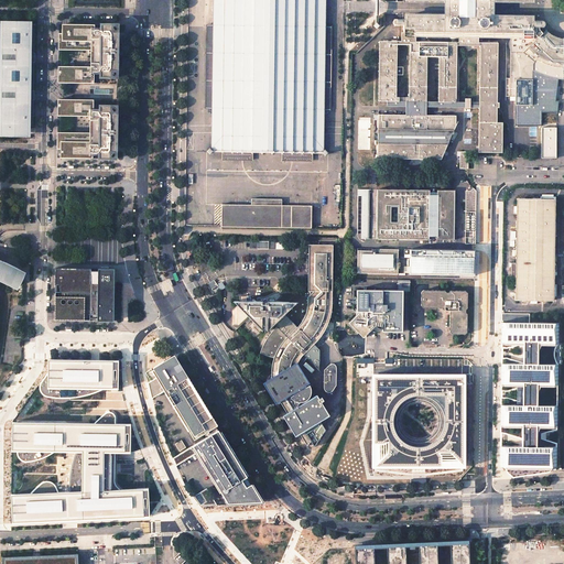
[(214,0),(214,25),(207,25),(206,108),(213,108),(212,149),(210,149),(210,148),(207,151),(210,154),(212,152),(223,152),(223,153),(223,160),(252,160),(252,154),(253,153),(253,152),(261,152),(261,153),(262,154),(263,153),(264,152),(271,152),(271,153),(272,154),(274,153),(274,152),(281,152),(281,153),(282,154),(282,160),(312,161),(313,154),(313,153),(323,153),(325,155),(328,152),(325,150),(324,151),(324,109),(331,110),(332,26),(325,26),(325,0),(214,0)]
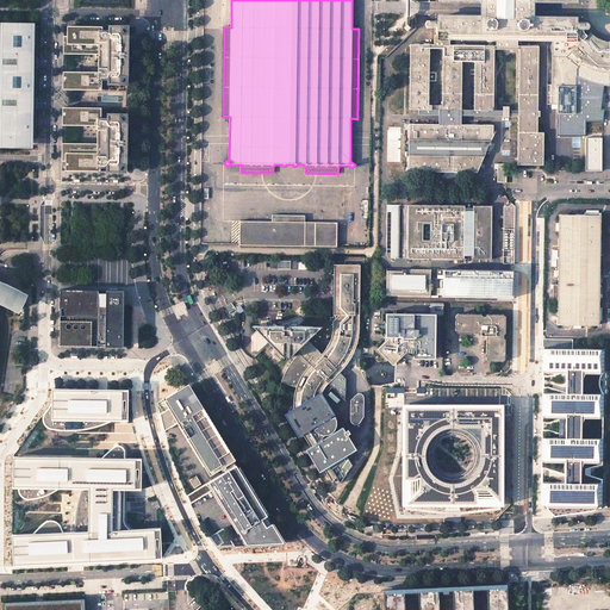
[(490,0),(491,10),(491,19),(492,19),(493,19),(495,20),(496,20),(496,22),(497,23),(497,24),(497,25),(503,25),(503,23),(505,22),(506,20),(509,23),(511,23),(511,25),(516,25),(516,24),(517,23),(517,20),(520,20),(521,19),(522,19),(523,19),(523,10),(523,0),(522,0),(521,0),(490,0)]
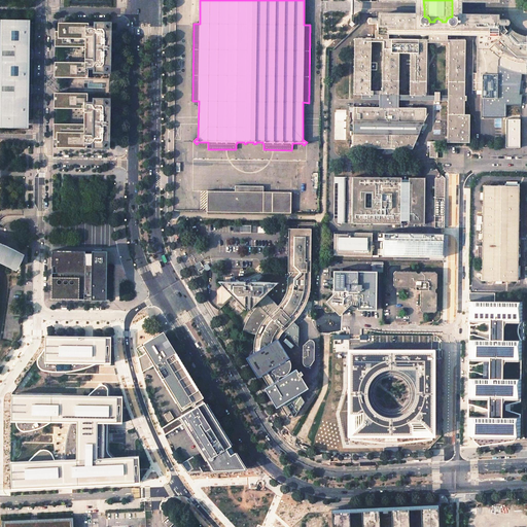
[(447,30),(459,30),(459,22),(457,22),(457,21),(457,20),(456,20),(456,18),(455,18),(454,18),(453,16),(452,16),(451,16),(450,16),(449,18),(447,18),(447,20),(446,21),(446,22),(442,22),(442,20),(440,20),(437,18),(436,19),(434,20),(434,22),(429,22),(429,21),(429,20),(428,19),(428,18),(427,18),(426,16),(425,16),(424,16),(422,16),(421,18),(420,18),(420,19),(419,19),(419,20),(418,21),(416,21),(416,20),(411,20),(410,16),(409,16),(407,14),(402,13),(399,13),(396,14),(393,15),(391,16),(391,19),(381,19),(381,21),(378,21),(378,19),(369,19),(367,20),(366,21),(366,22),(367,23),(367,24),(369,24),(378,25),(378,31),(376,31),(375,39),(375,42),(382,42),(382,39),(388,39),(388,32),(387,32),(387,31),(428,31),(428,40),(427,40),(427,43),(430,43),(448,44),(448,40),(447,40),(447,30)]
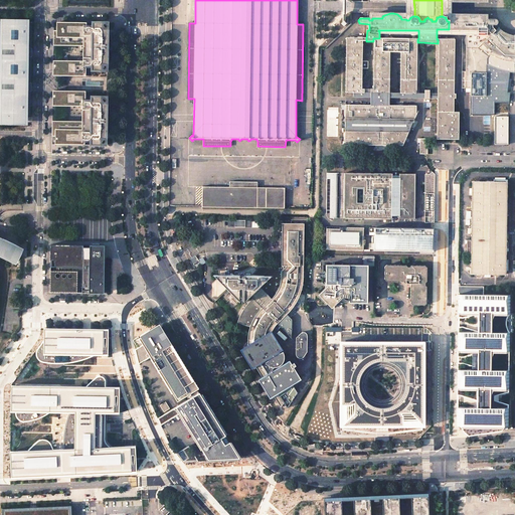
[(449,21),(449,29),(452,29),(452,30),(457,30),(457,29),(466,29),(466,35),(464,37),(464,39),(464,41),(464,43),(466,46),(465,71),(462,71),(461,80),(465,80),(465,98),(473,98),(473,105),(474,106),(476,106),(477,106),(477,105),(477,98),(486,99),(485,80),(495,80),(500,80),(500,81),(507,82),(508,72),(511,72),(513,58),(514,58),(514,40),(505,39),(498,34),(497,35),(491,30),(491,25),(496,25),(496,24),(497,24),(498,22),(497,22),(497,21),(497,20),(496,20),(496,19),(486,19),(486,20),(484,20),(484,18),(473,18),(473,19),(449,19),(449,21)]
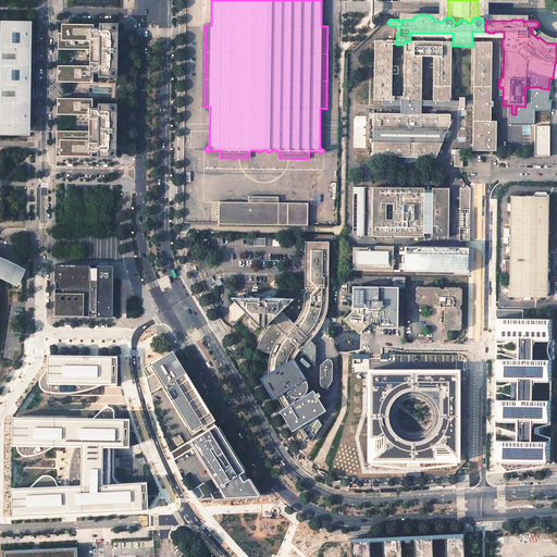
[(32,23),(0,22),(0,51),(16,52),(15,61),(0,60),(0,89),(15,89),(15,98),(0,97),(0,133),(27,134),(27,126),(29,126),(32,23)]
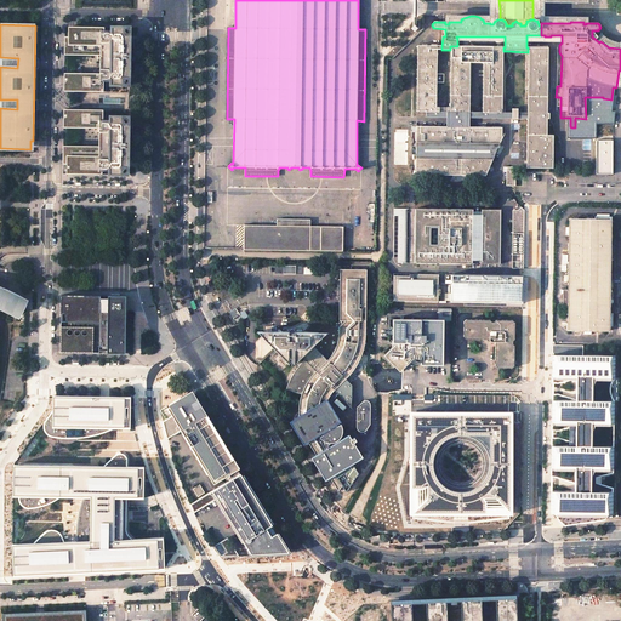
[(104,28),(69,27),(69,36),(66,36),(64,55),(101,56),(101,74),(64,73),(64,91),(103,92),(103,83),(110,83),(110,81),(112,81),(112,85),(130,85),(130,68),(130,45),(130,28),(112,28),(112,32),(110,32),(110,30),(104,30),(104,28)]
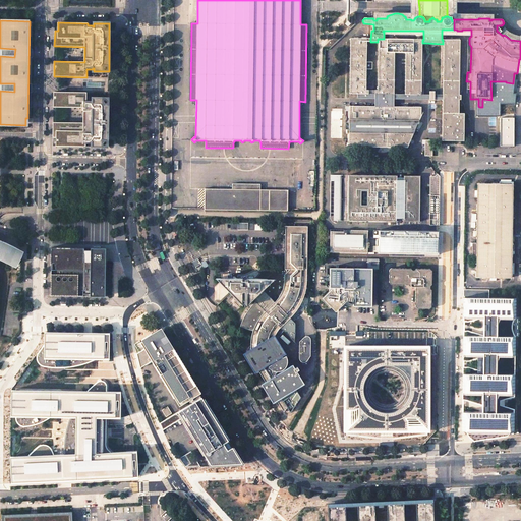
[(367,42),(370,42),(370,39),(350,38),(350,94),(368,95),(368,91),(366,91),(367,68),(371,68),(371,64),(367,64),(367,42)]
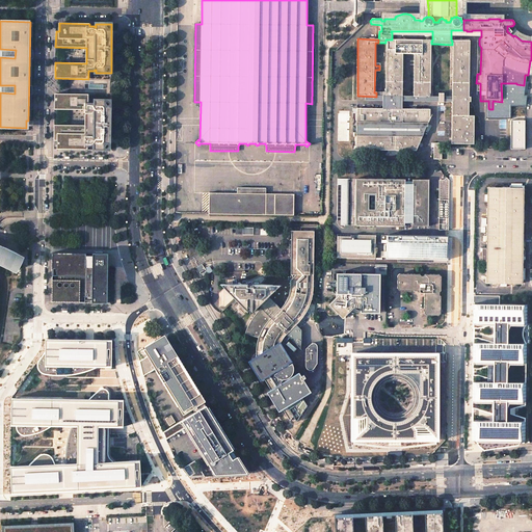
[(386,40),(386,43),(386,65),(389,65),(389,68),(386,68),(384,92),(378,92),(376,92),(376,97),(382,97),(382,104),(382,109),(402,109),(402,104),(403,54),(415,54),(415,51),(403,51),(395,51),(395,40),(392,40),(386,40)]
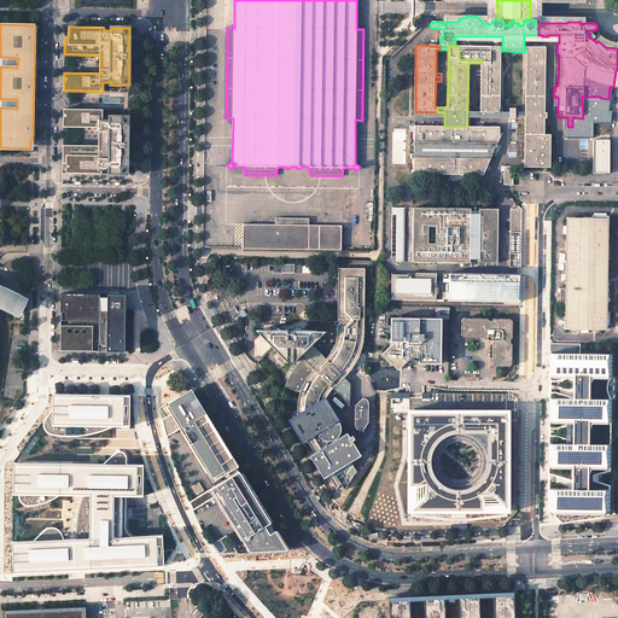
[(501,79),(501,51),(501,47),(490,47),(489,59),(482,59),(482,63),(481,112),(500,112),(500,82),(497,81),(497,79),(501,79)]
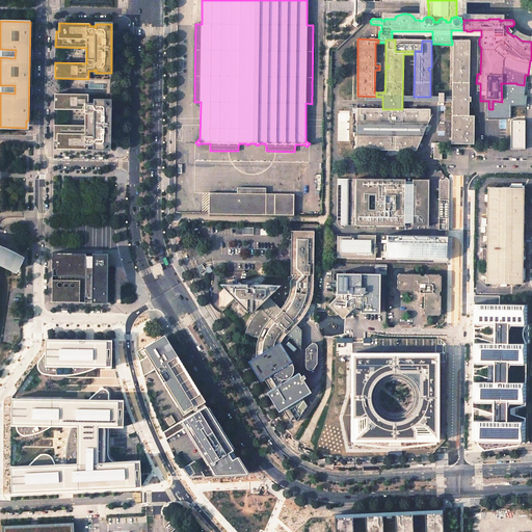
[(452,41),(452,45),(452,68),(454,68),(454,71),(452,71),(451,143),(473,144),(474,116),(469,115),(469,102),(471,102),(471,98),(469,98),(469,41),(452,41)]
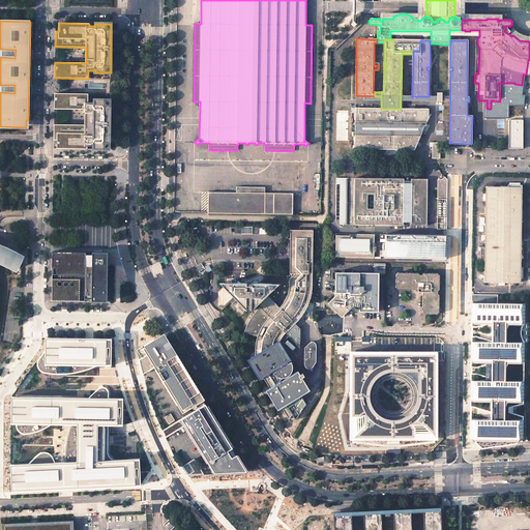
[(88,94),(55,93),(54,109),(85,110),(85,125),(54,124),(54,140),(57,140),(57,148),(87,149),(87,146),(93,146),(93,145),(94,145),(94,149),(110,149),(110,130),(110,104),(110,100),(94,99),(94,104),(93,104),(93,102),(88,102),(88,94)]
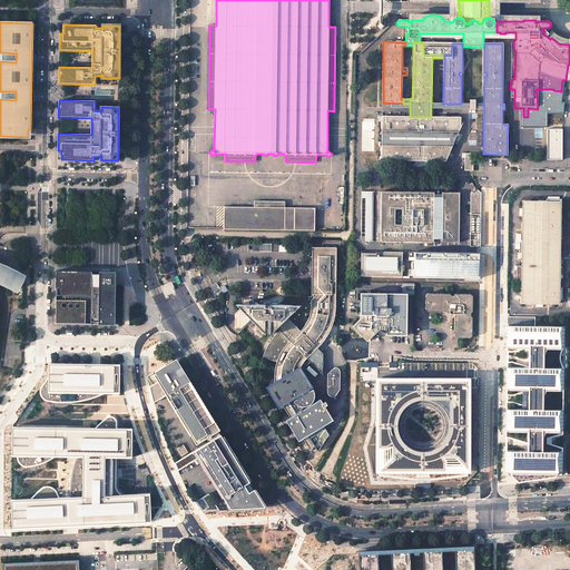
[(462,117),(431,117),(410,117),(383,116),(383,160),(446,161),(462,126),(461,126),(462,117)]
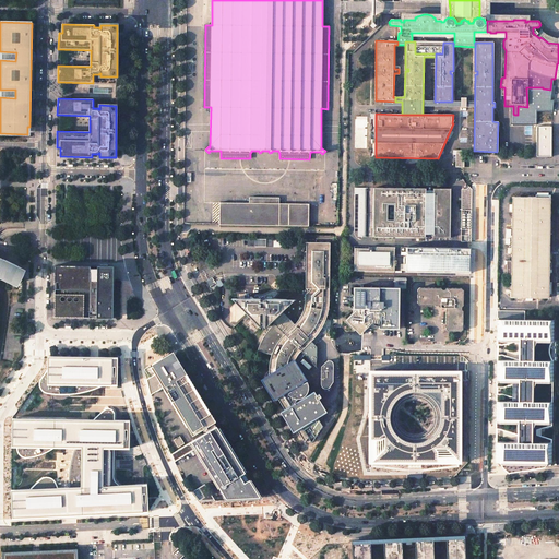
[(368,119),(356,119),(355,149),(367,149),(368,119)]
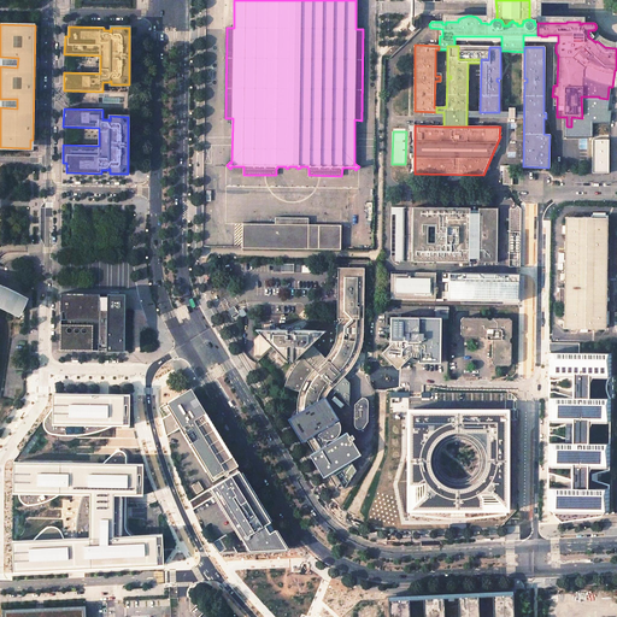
[(609,140),(594,140),(593,172),(609,172),(609,140)]
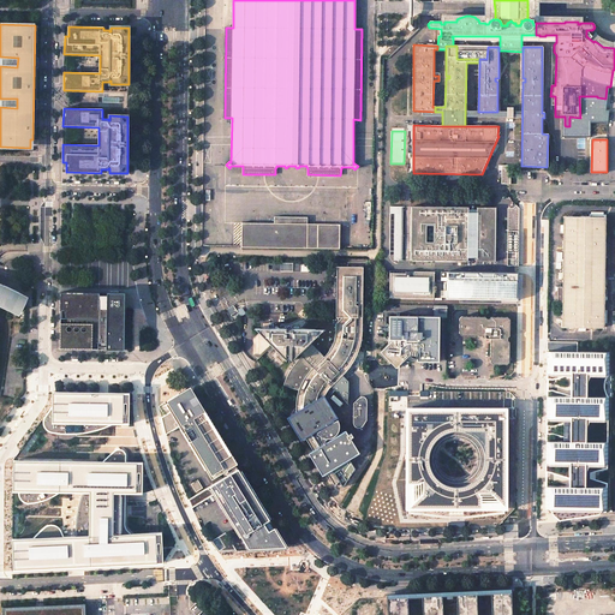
[(511,174),(519,166),(501,166),(501,175),(503,175),(503,183),(511,183),(511,174)]
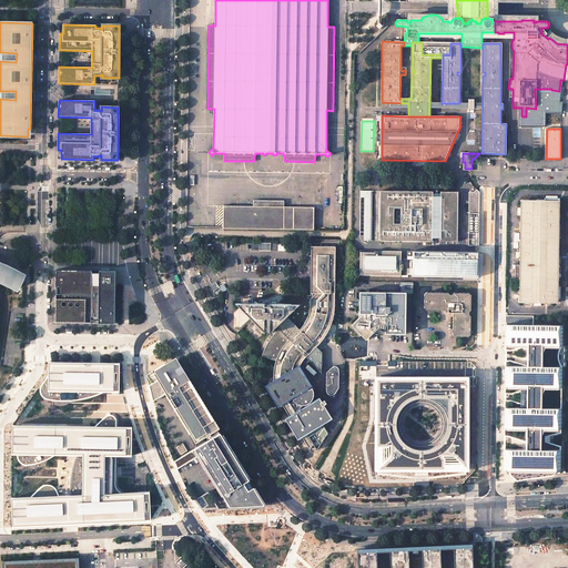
[(468,193),(468,214),(479,214),(479,192),(477,190),(474,193),(468,193)]
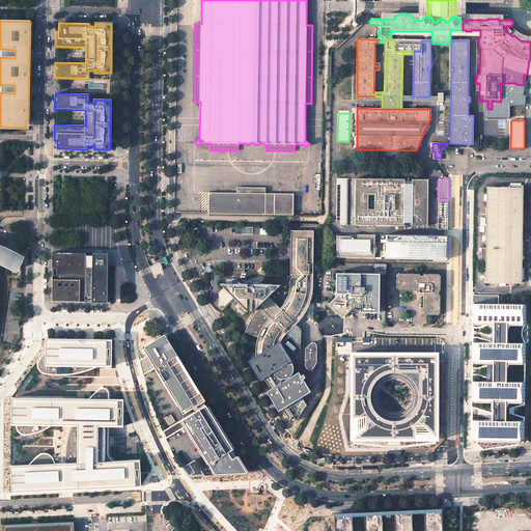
[(348,179),(338,179),(338,186),(341,186),(341,225),(347,225),(348,179)]
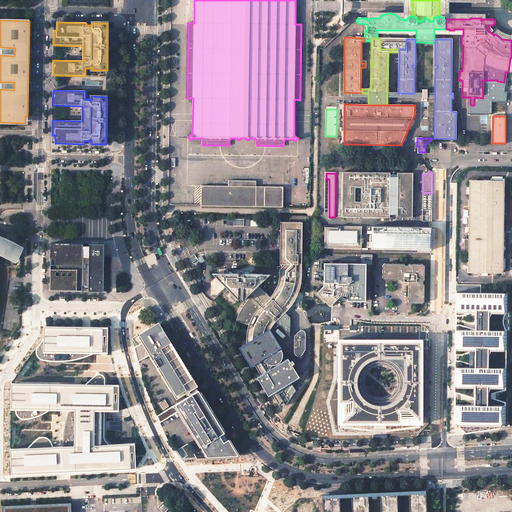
[(411,176),(343,175),(342,215),(411,216),(411,176)]
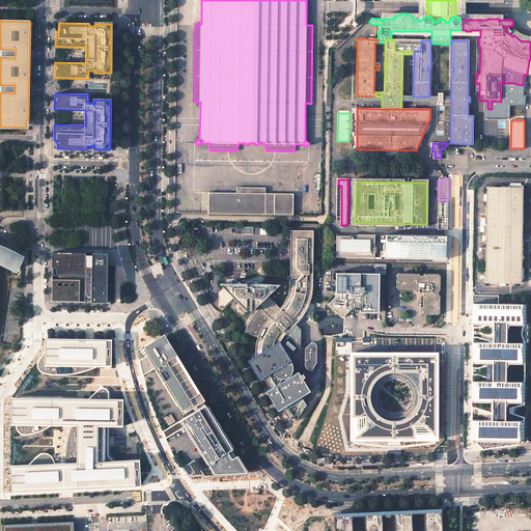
[(522,188),(486,187),(486,248),(485,248),(485,247),(481,247),(480,262),(485,262),(485,261),(486,261),(485,282),(521,282),(522,188)]
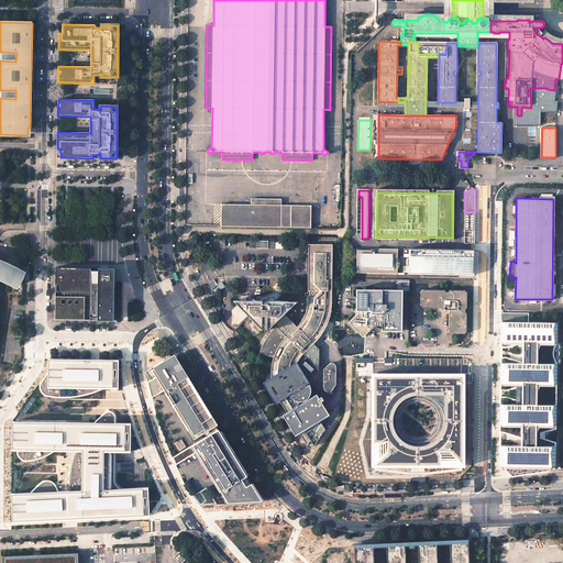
[(251,203),(221,203),(220,225),(310,227),(311,205),(282,205),(251,203)]
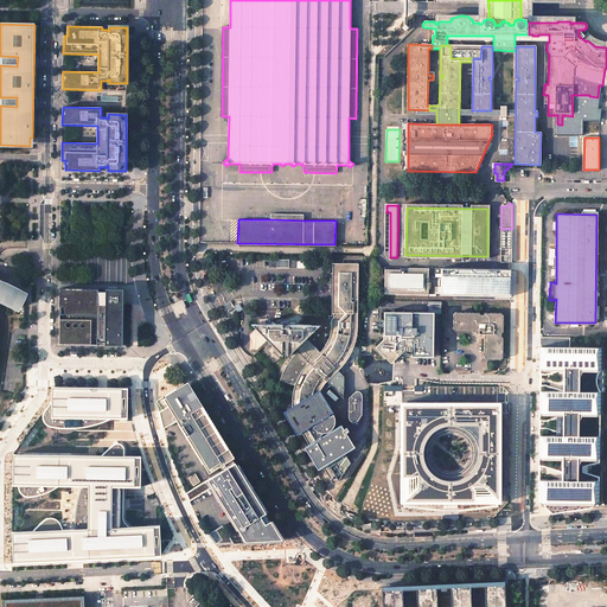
[(500,229),(499,229),(499,263),(511,262),(512,229),(500,229)]
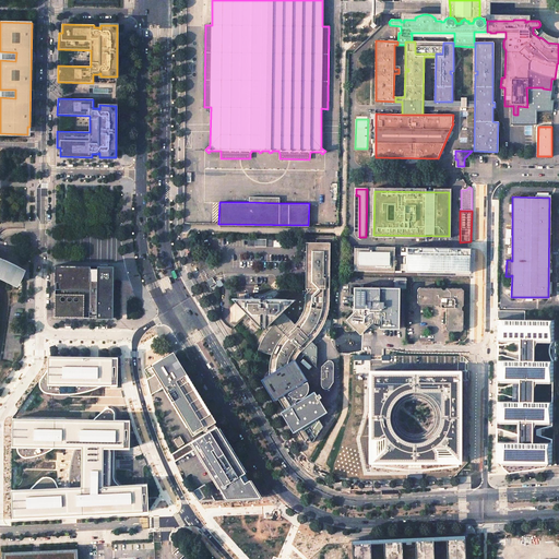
[(334,214),(325,215),(325,223),(334,223),(334,214)]
